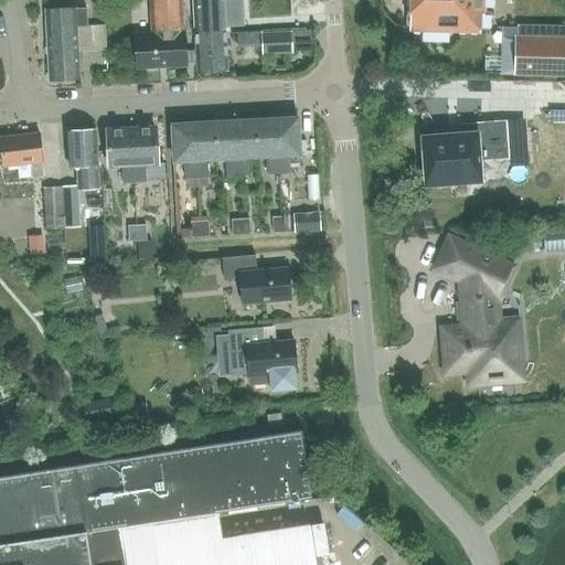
[(149,0),(151,32),(134,33),(136,70),(188,67),(188,64),(194,64),(193,50),(184,50),(181,0),(149,0)]
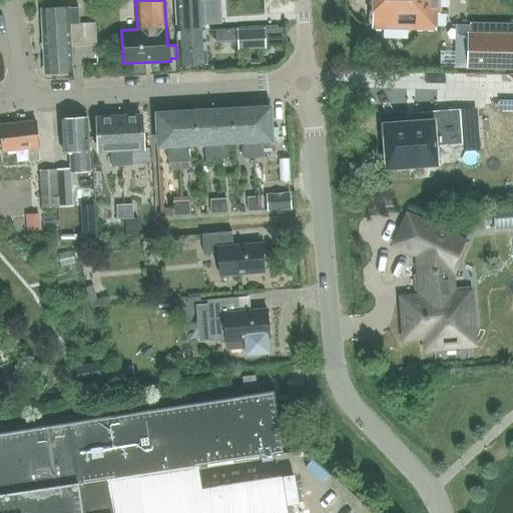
[(218,0),(175,0),(177,45),(175,45),(176,58),(178,58),(178,65),(206,64),(204,25),(204,17),(219,16),(218,0)]
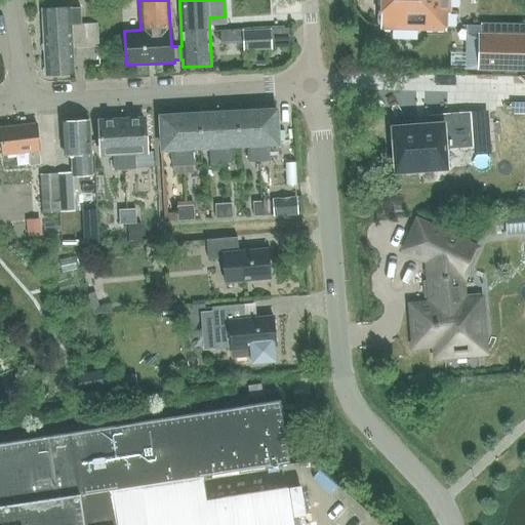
[(380,0),(380,28),(446,30),(446,13),(449,13),(449,0),(380,0)]
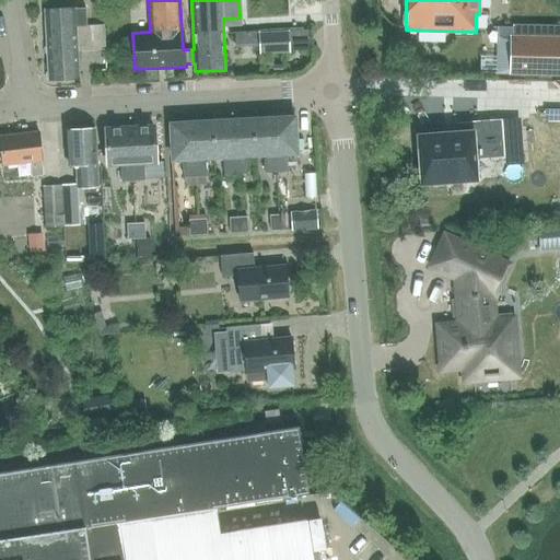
[(45,10),(46,32),(61,31),(62,44),(77,44),(76,27),(88,26),(88,25),(86,8),(74,9),(74,8),(45,10)]
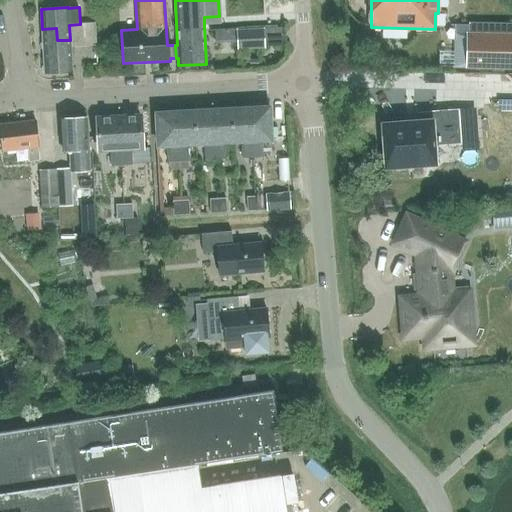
[(70,40),(57,40),(56,28),(42,29),(45,73),(72,71),(71,47),(85,46),(97,45),(95,22),(84,23),(80,23),(80,24),(69,25),(70,40)]
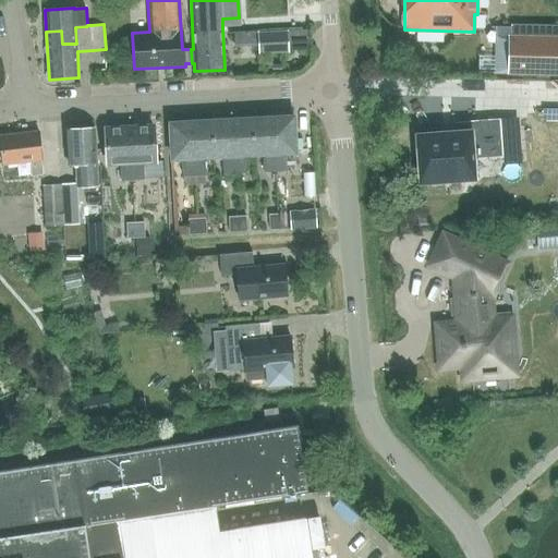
[(288,51),(287,32),(258,33),(259,46),(259,52),(288,51)]
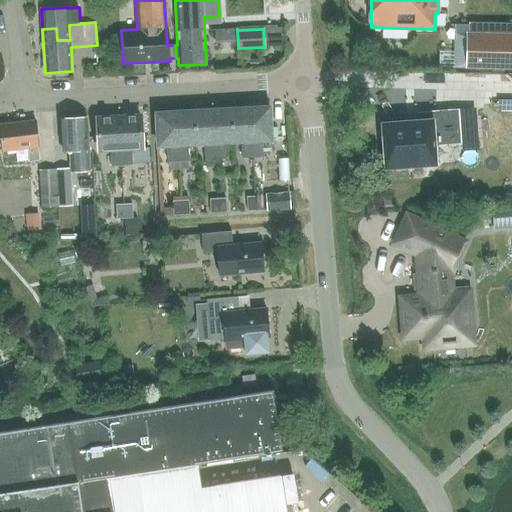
[(511,67),(511,33),(468,32),(467,66),(511,67)]
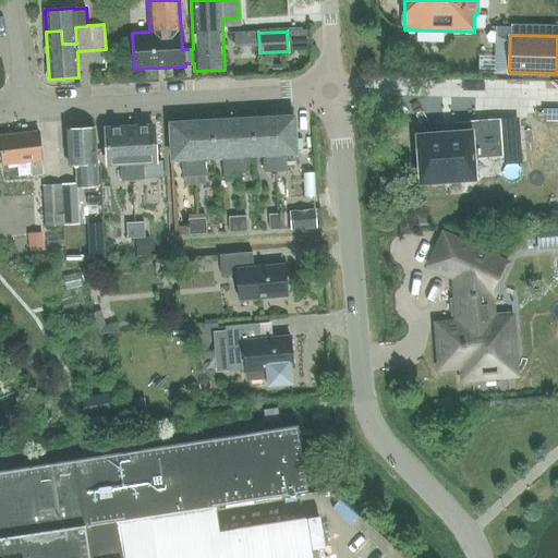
[(557,95),(556,95),(557,140),(547,140),(547,158),(557,157),(557,95)]
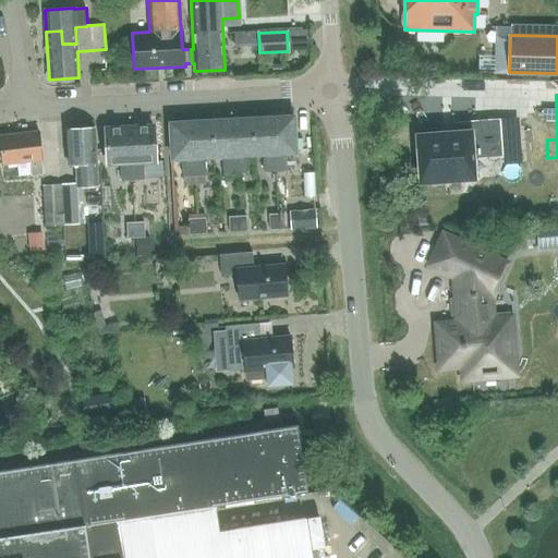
[(284,158),(282,158),(282,155),(295,154),(292,118),(273,119),(275,173),(283,172),(286,172),(284,158)]
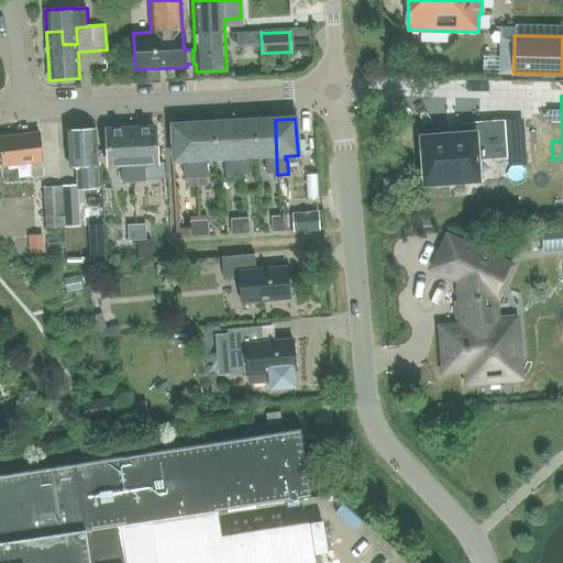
[(268,175),(277,175),(275,120),(254,121),(256,157),(267,157),(267,161),(265,161),(266,175),(268,175)]
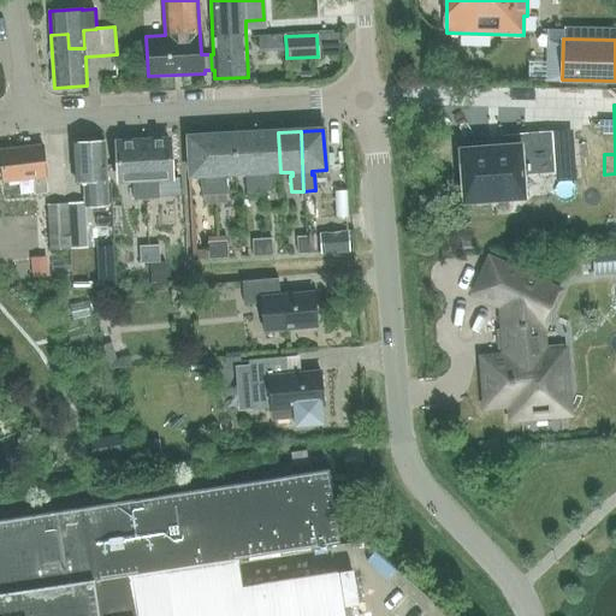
[(267,173),(280,172),(278,132),(255,134),(259,194),(270,193),(272,193),(271,177),(268,177),(267,173)]
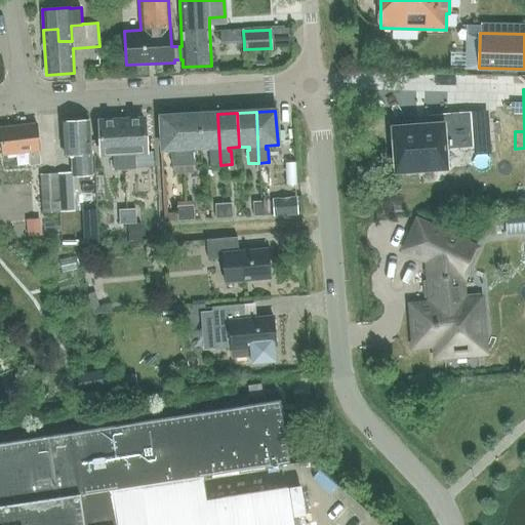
[(208,152),(209,165),(211,165),(220,165),(217,114),(198,115),(200,149),(210,149),(210,152),(208,152)]
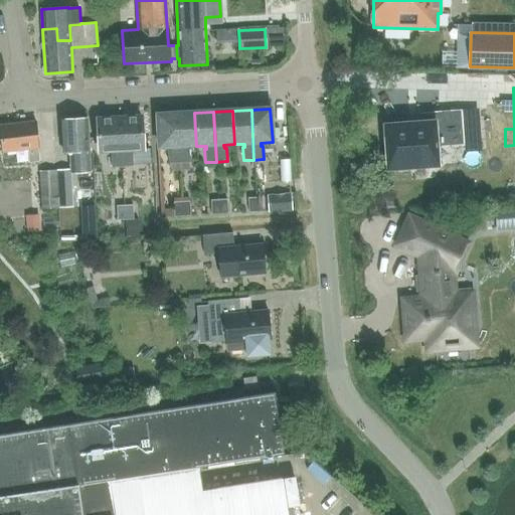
[(416,123),(384,125),(387,169),(438,165),(437,146),(463,144),(460,112),(416,115),(416,123)]
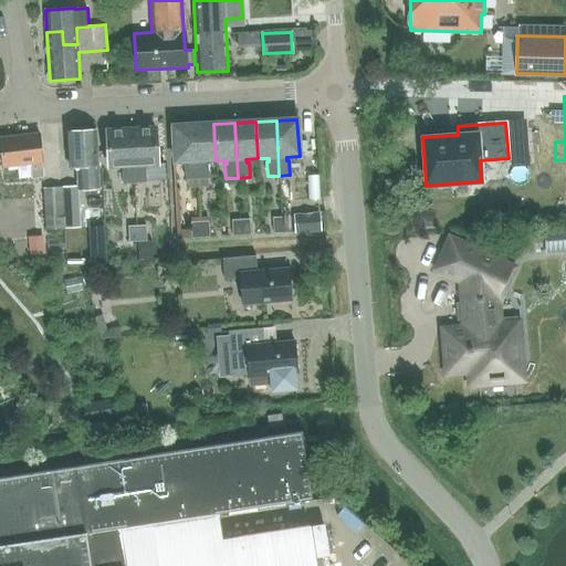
[(205,161),(216,160),(213,124),(192,125),(196,180),(206,179),(208,179),(207,165),(205,165),(205,161)]
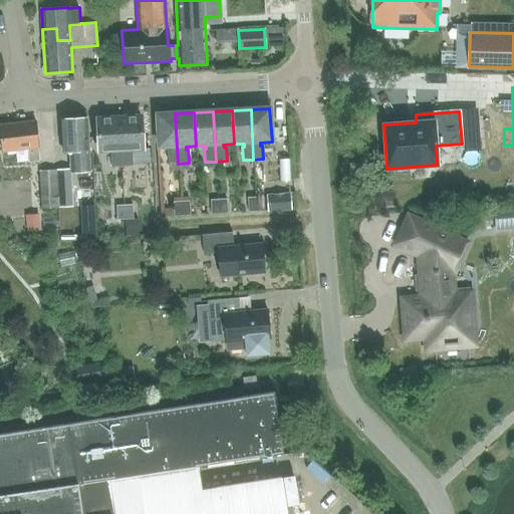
[(170,164),(178,164),(175,113),(157,114),(159,148),(169,148),(169,151),(167,151),(168,165),(170,164)]
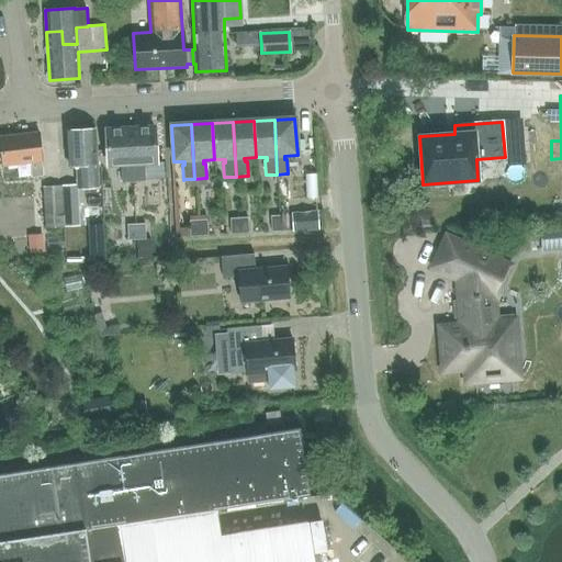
[(144,168),(142,168),(142,164),(155,164),(154,126),(130,127),(133,182),(142,182),(144,182),(144,168)]
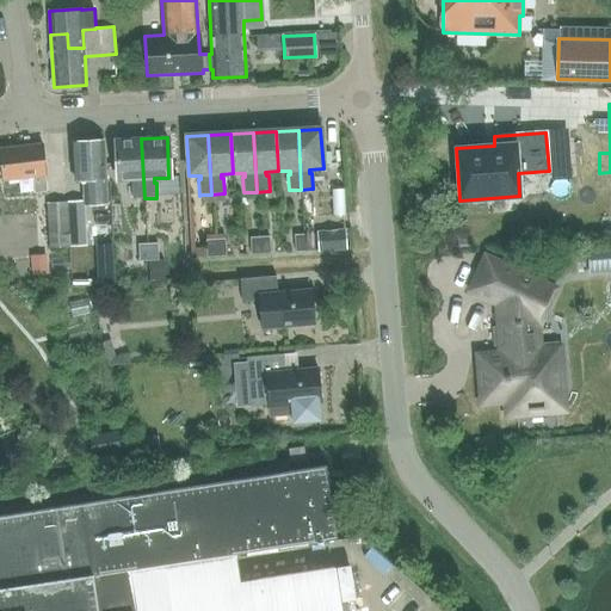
[(135,199),(144,198),(141,139),(116,141),(118,180),(134,179),(134,184),(131,184),(133,199),(135,199)]
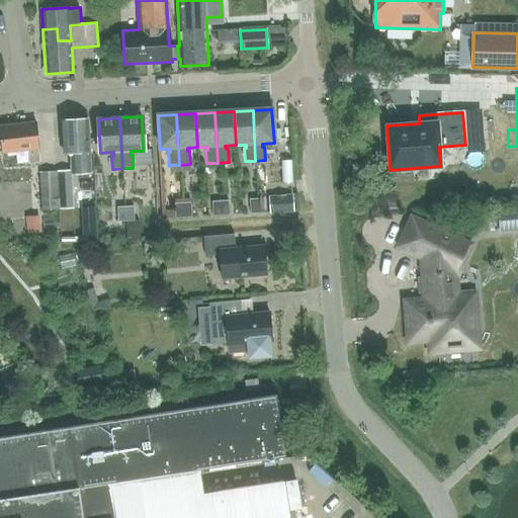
[(73,154),(74,170),(74,173),(90,172),(87,119),(61,121),(63,154),(73,154)]
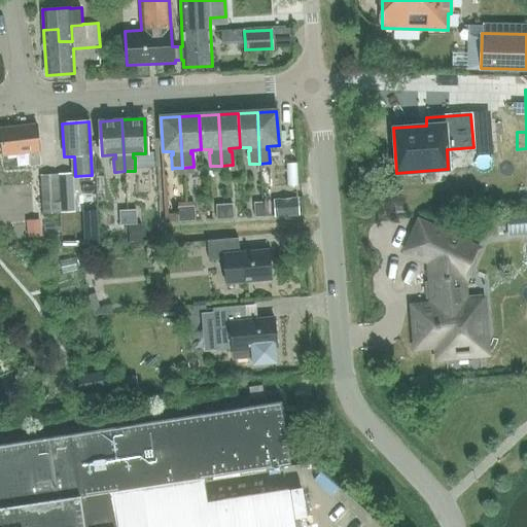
[(29,167),(40,166),(38,151),(39,151),(36,125),(0,129),(0,137),(2,155),(28,152),(29,167)]
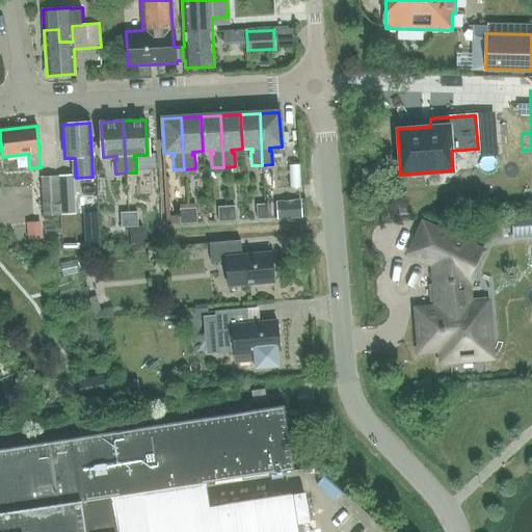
[(76,175),(59,176),(60,208),(60,216),(76,215),(74,179),(76,179),(76,178),(76,175)]
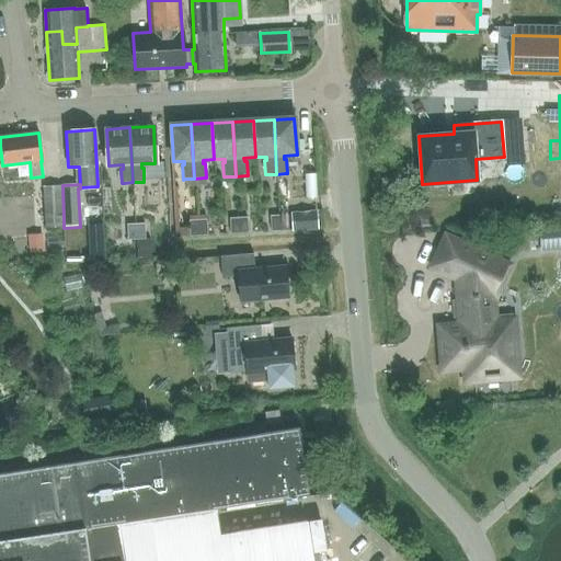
[(64,219),(63,185),(44,186),(46,228),(52,228),(64,228),(64,219)]
